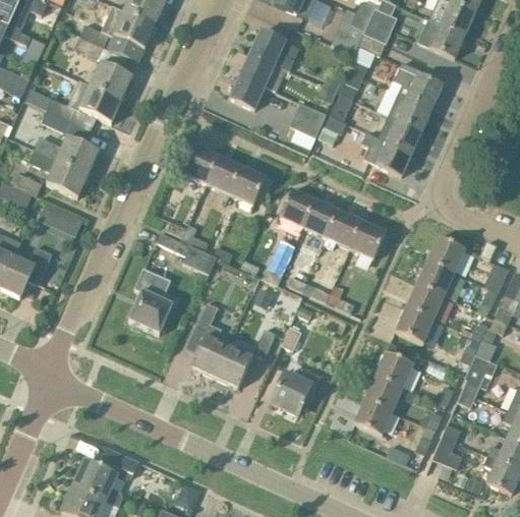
[(0,0),(0,22),(21,33),(31,12),(42,17),(50,0),(0,0)]
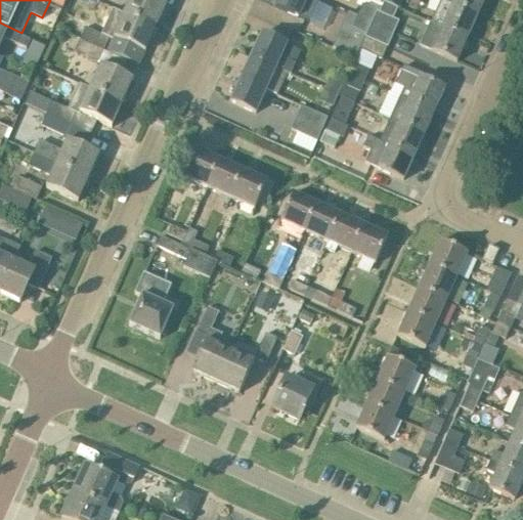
[(127,0),(123,11),(155,26),(166,1),(164,0),(127,0)]
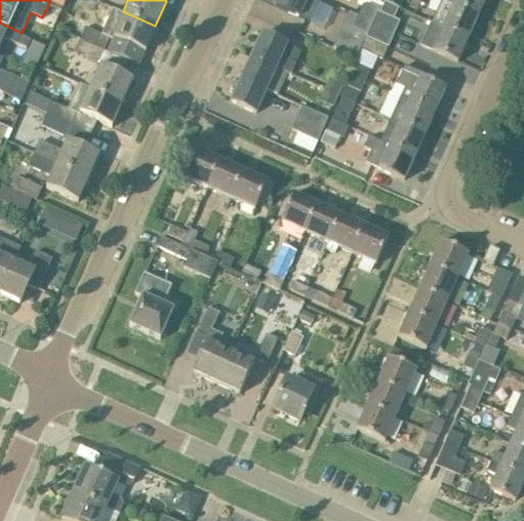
[(275,0),(274,2),(299,13),(306,0),(275,0)]
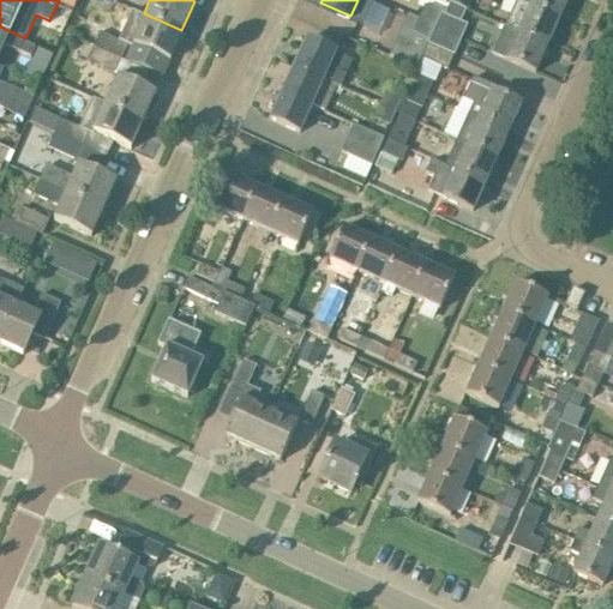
[(445,11),(450,0),(421,0),(426,2),(420,16),(436,23),(443,10),(445,11)]
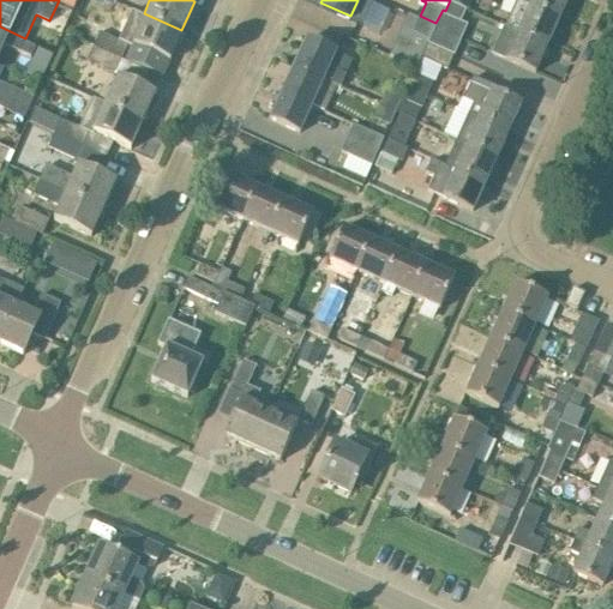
[(430,40),(455,52),(468,20),(462,18),(468,5),(457,0),(450,0),(445,11),(443,10),(436,23),(428,40),(430,40)]
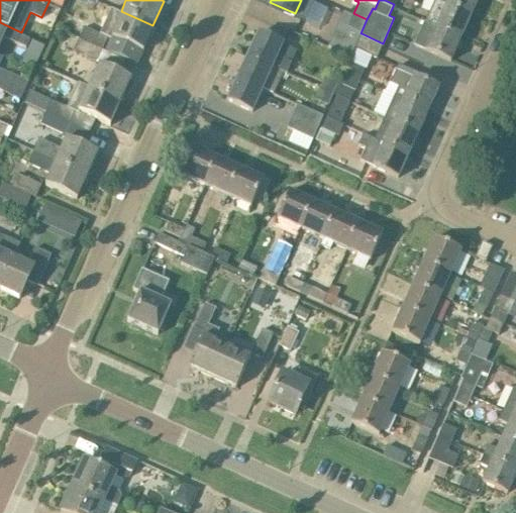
[(445,0),(445,1),(472,13),(477,0),(445,0)]
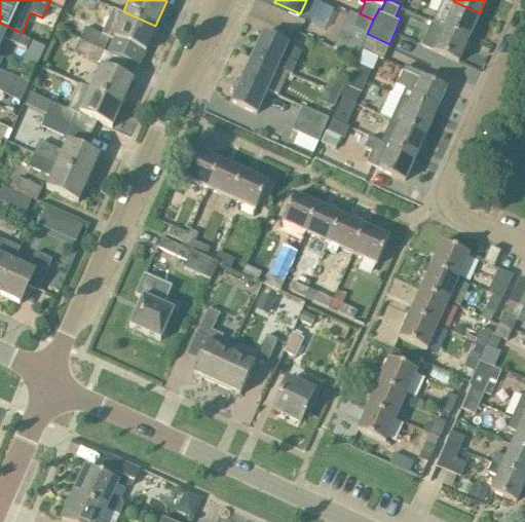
[(470,35),(480,13),(453,1),(448,12),(440,9),(436,20),(470,35)]
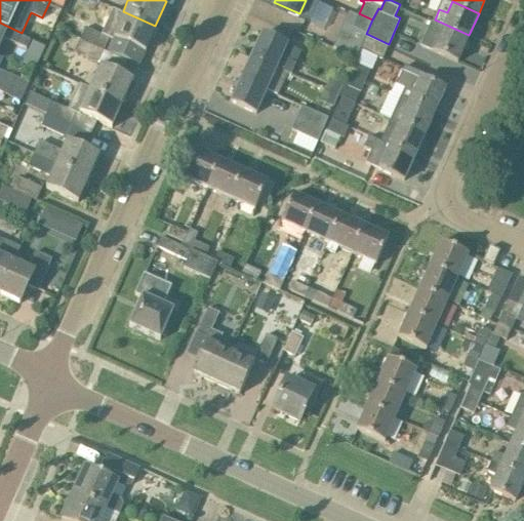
[(155,26),(123,11),(114,7),(108,19),(117,25),(113,34),(114,35),(108,48),(140,64),(147,50),(145,49),(155,26)]
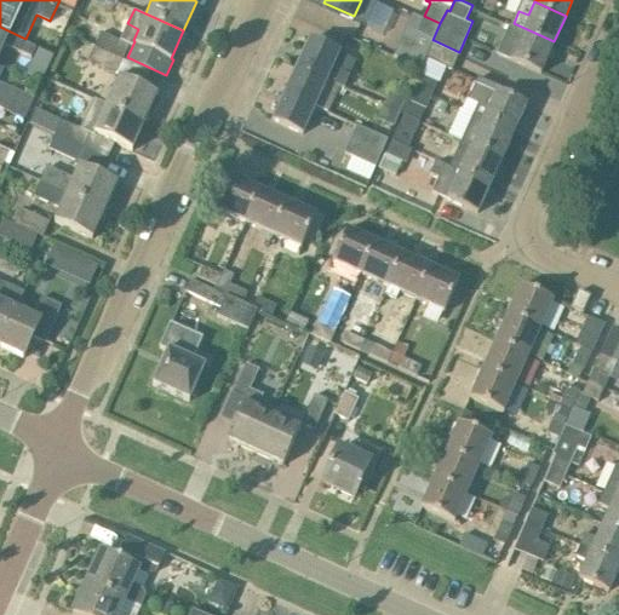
[(440,23),(424,16),(413,11),(394,55),(422,67),(427,55),(434,40),(433,40),(440,23)]
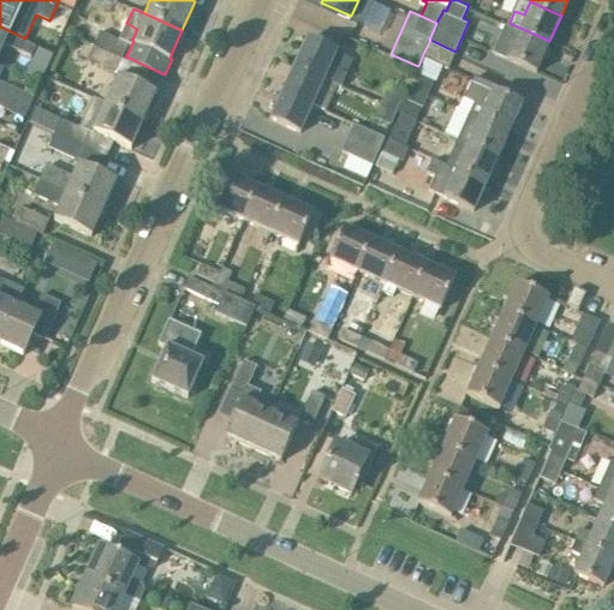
[(536,70),(549,41),(510,23),(496,51),(506,55),(536,70)]
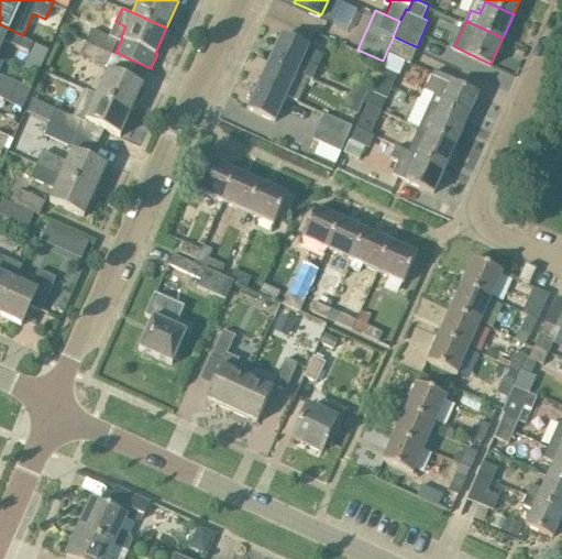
[(18,45),(23,35),(0,24),(0,46),(3,39),(18,45)]
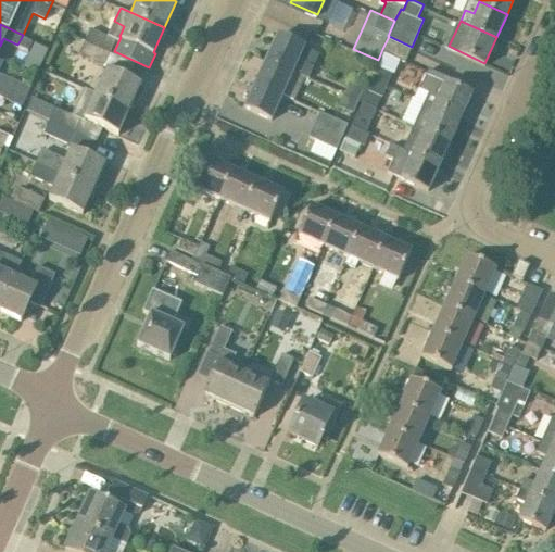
[(85,39),(111,51),(116,37),(91,26),(86,38),(85,39)]
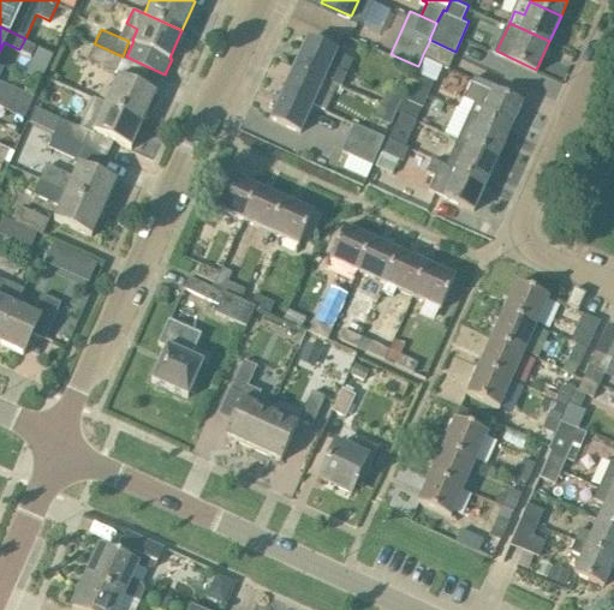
[(325,76),(338,82),(343,84),(347,71),(331,63),(337,49),(307,35),(294,63),(325,76)]
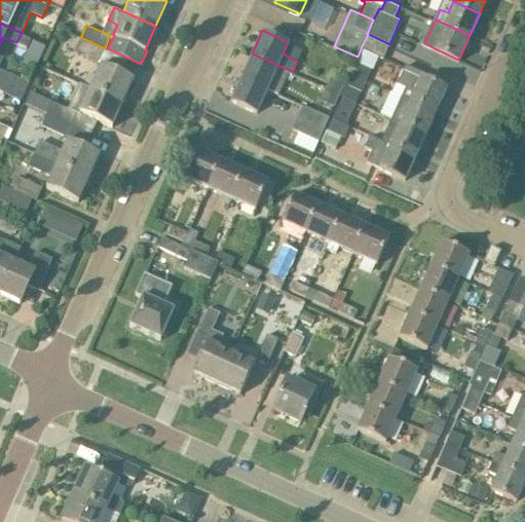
[(80,37),(81,36),(74,34),(74,33),(68,31),(64,41),(69,44),(99,60),(105,48),(80,37)]
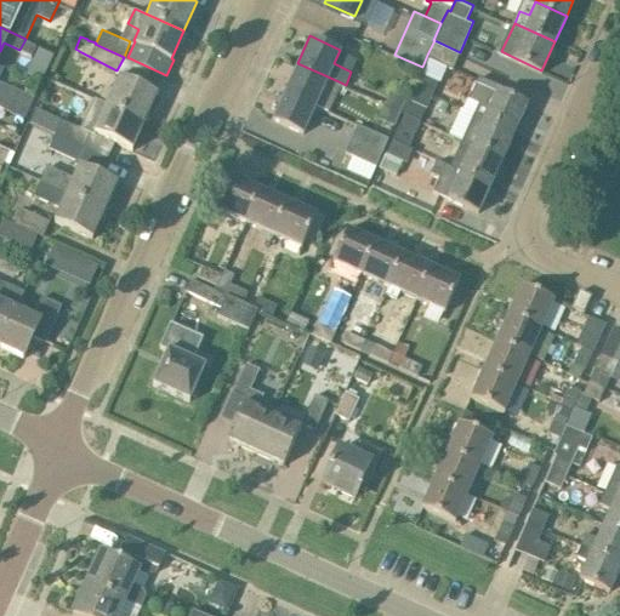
[(454,67),(460,52),(434,40),(427,55),(454,67)]
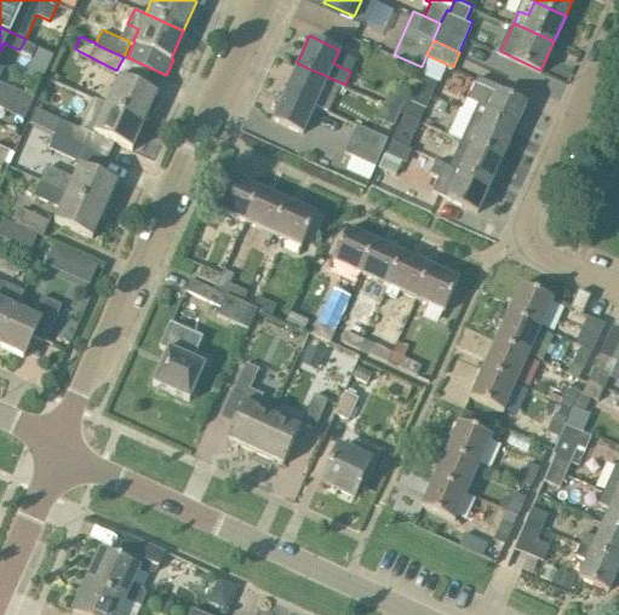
[(29,73),(43,79),(55,52),(41,46),(29,73)]
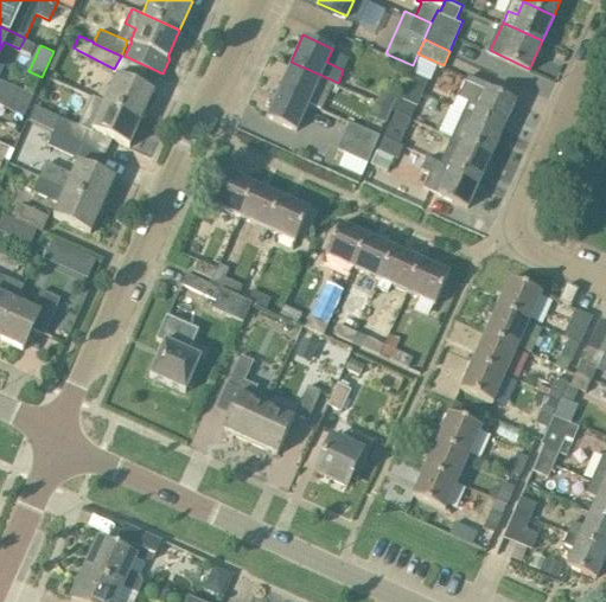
[(321,107),(333,81),(320,75),(291,62),(279,88),(308,101),(321,107)]
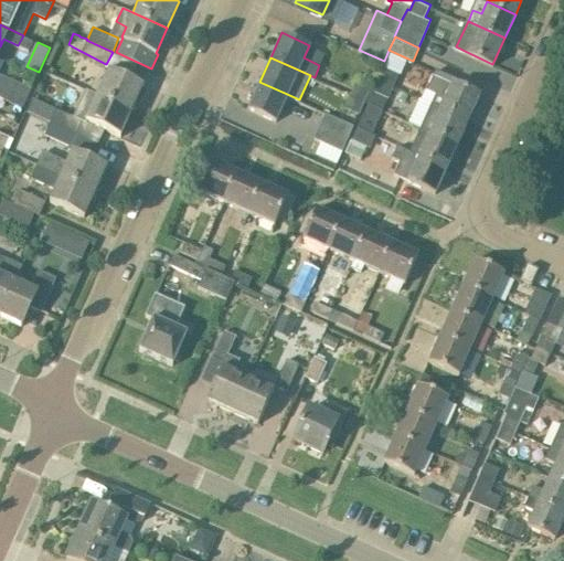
[(426,83),(428,71),(405,66),(403,77),(426,83)]
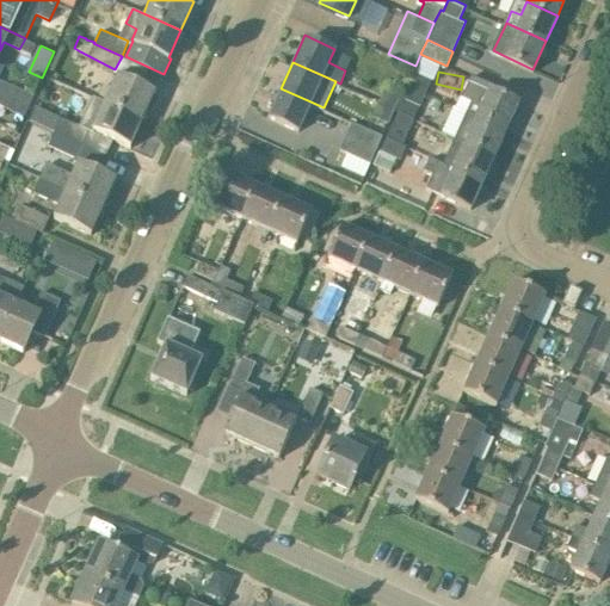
[(104,100),(142,117),(154,90),(116,73),(111,85),(105,82),(98,97),(104,99),(104,100)]
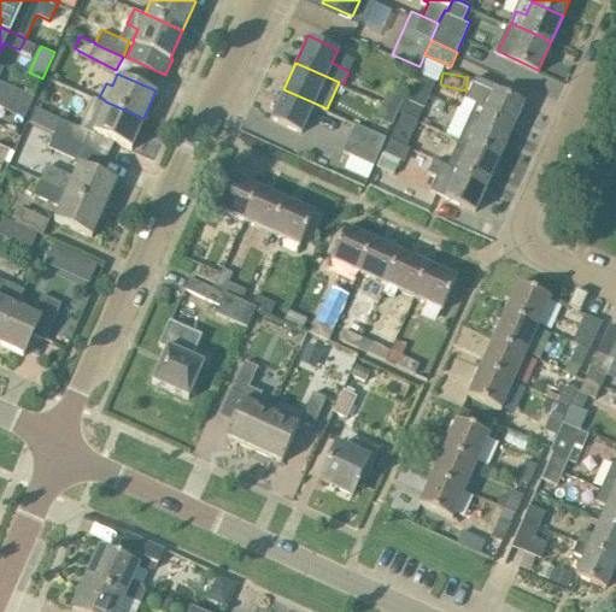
[(471,112),(511,130),(524,101),(497,89),(499,84),(475,74),(465,95),(476,101),(471,112)]
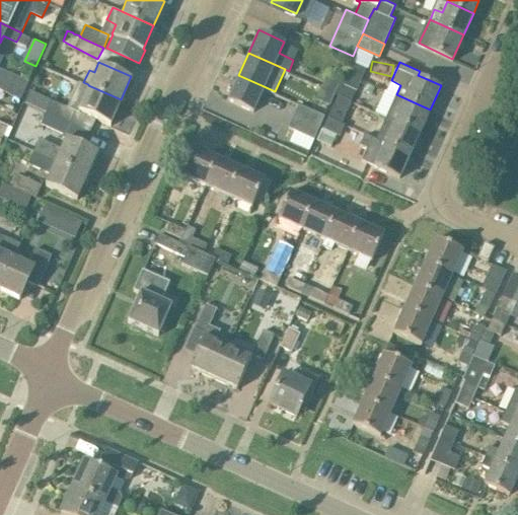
[(362,78),(366,69),(354,63),(349,73),(362,78)]
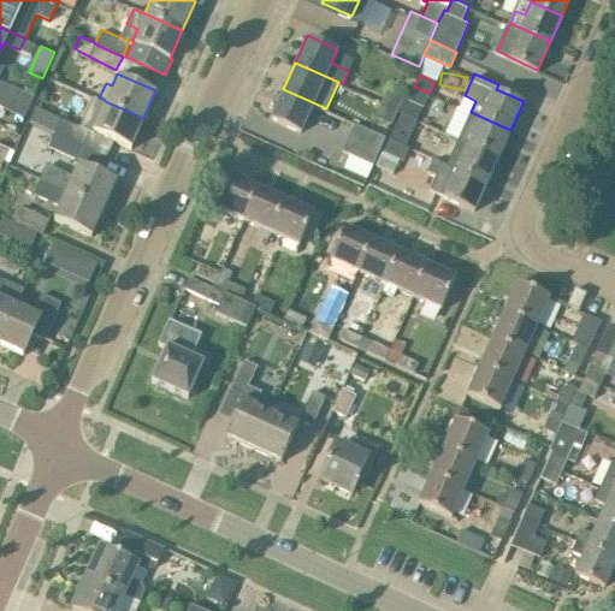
[(0,77),(0,92),(30,105),(35,94),(0,77)]
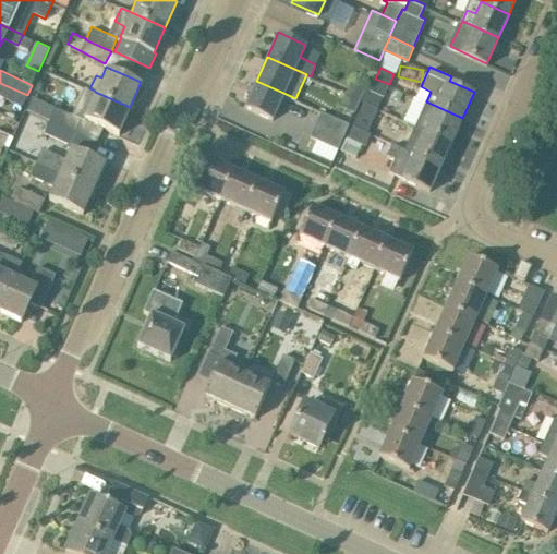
[(346,93),(361,99),(366,87),(364,86),(366,80),(358,75),(355,82),(351,81),(346,93)]
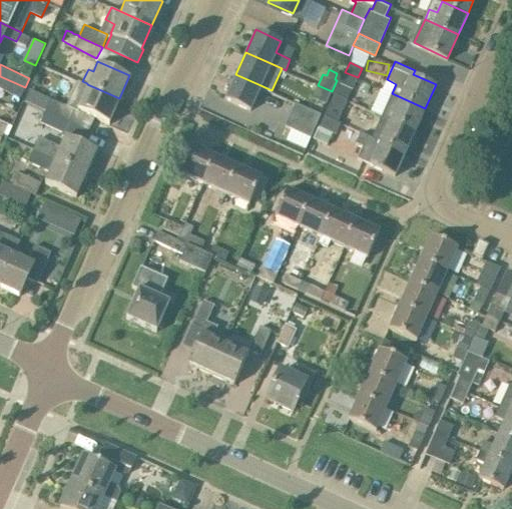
[(353,87),(358,77),(345,72),(344,71),(340,81),(353,87)]
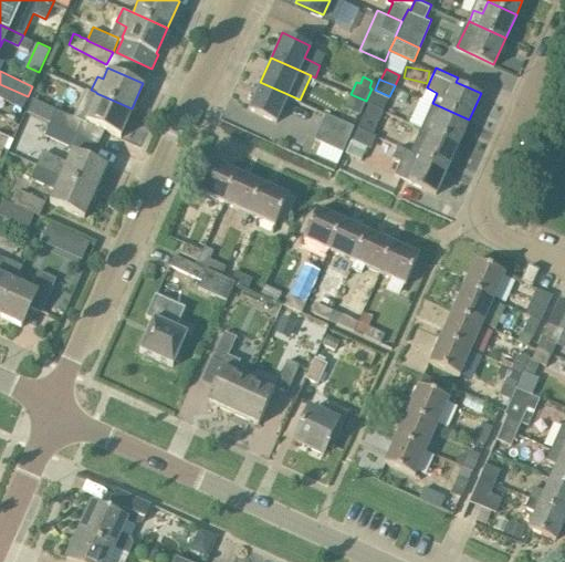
[(276,118),(288,94),(260,82),(249,106),(276,118)]
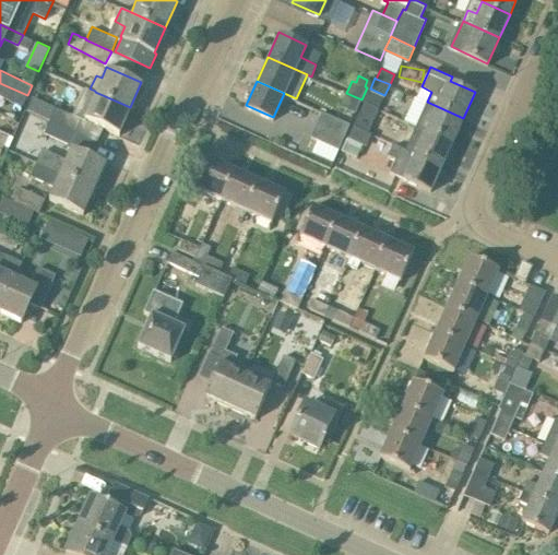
[(0,94),(23,105),(27,95),(0,83),(0,94)]
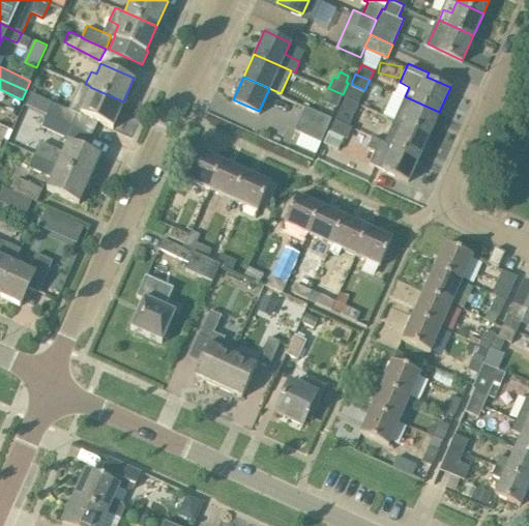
[(113,125),(123,101),(90,87),(80,111),(113,125)]
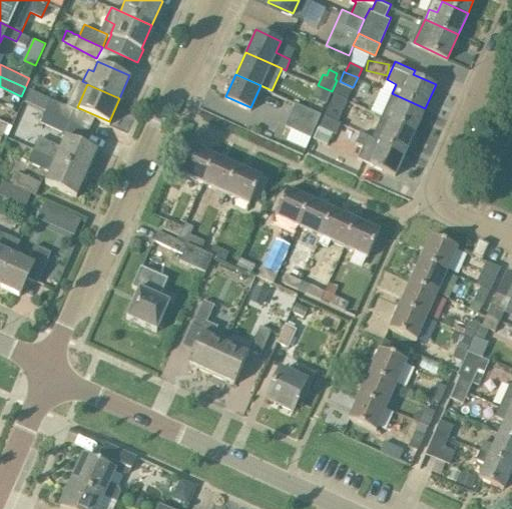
[(327,101),(332,91),(318,85),(314,95),(327,101)]
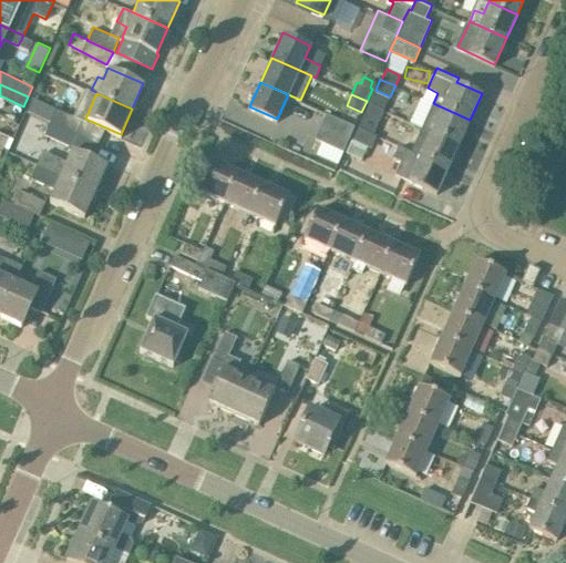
[(373,133),(384,109),(370,102),(359,126),(373,133)]
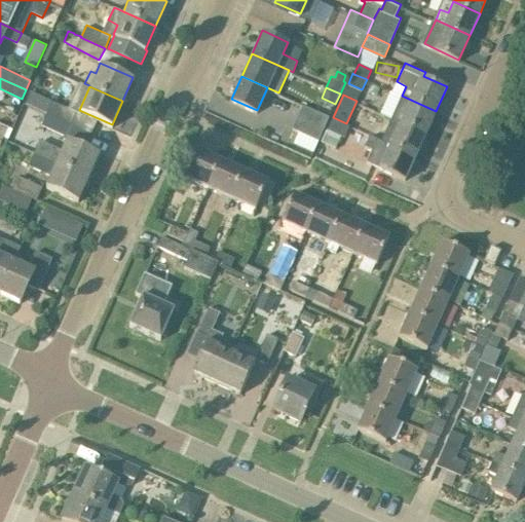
[(426,132),(436,111),(402,96),(392,116),(426,132)]
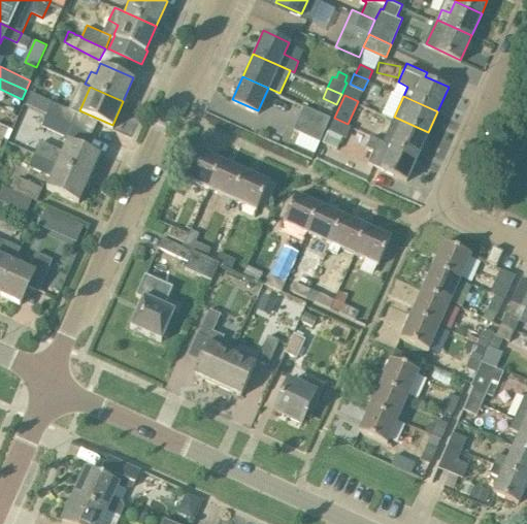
[(71,124),(71,123),(77,110),(53,100),(46,112),(50,113),(71,124)]
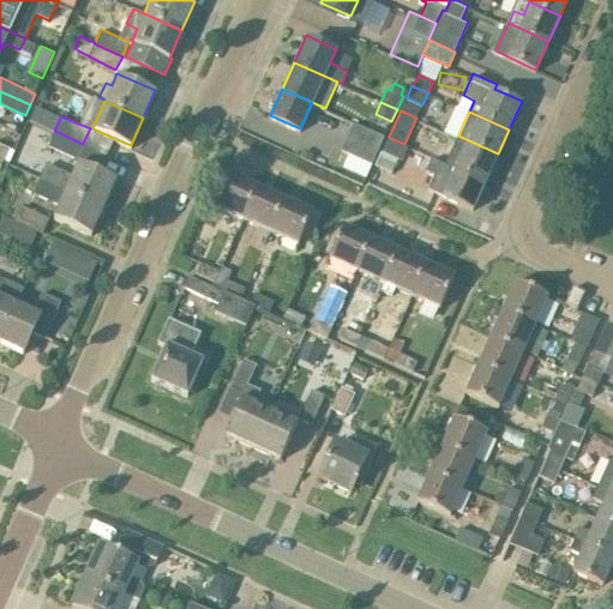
[(373,162),(385,134),(354,121),(342,148),(373,162)]
